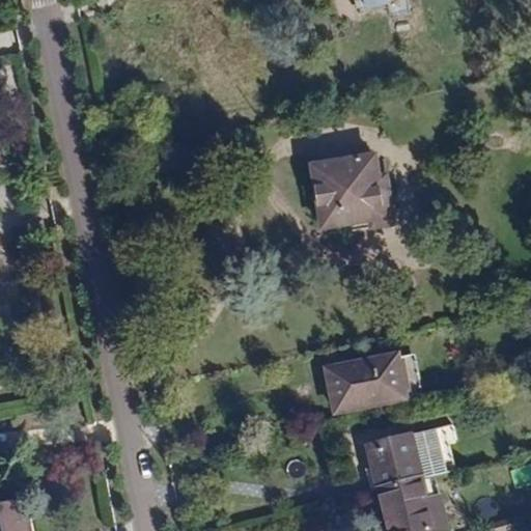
[(366,0),(368,9),(390,4),(389,0),(366,0)]
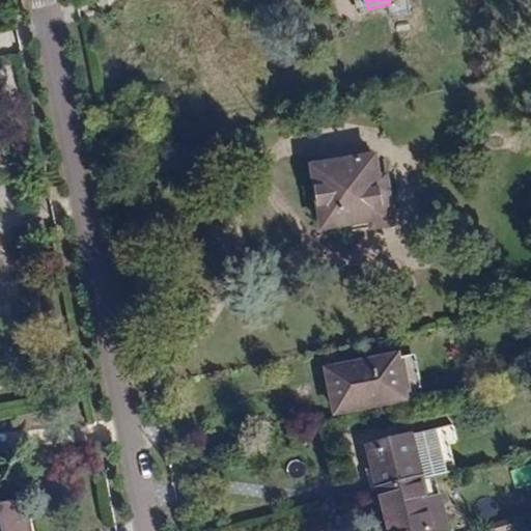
[(369,159),(309,171),(320,231),(373,221),(366,182),(372,179),(369,159)]
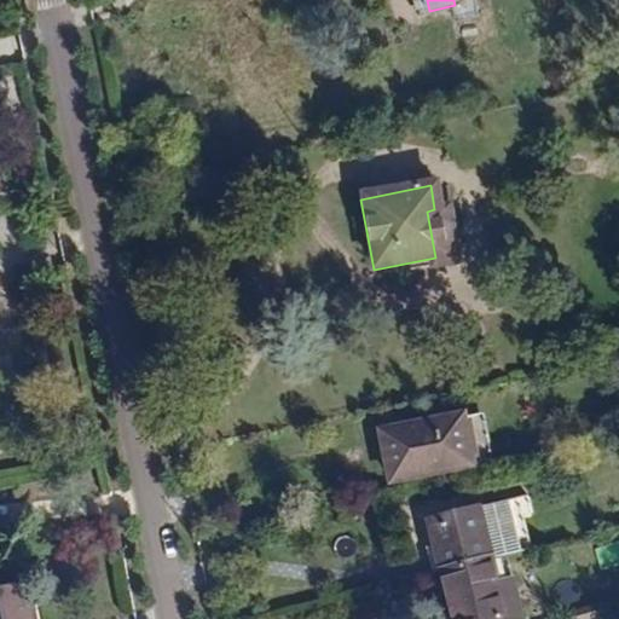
[(467,417),(387,434),(397,482),(476,466),(475,458),(481,456),(475,423),(468,424),(467,417)]
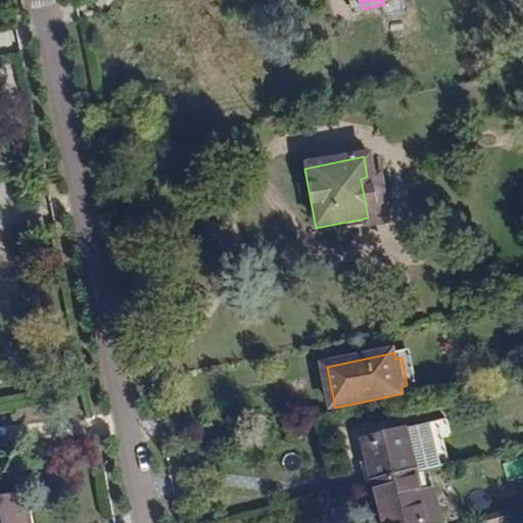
[(448,466),(437,419),(405,427),(406,431),(416,473),(416,474),(448,466)]
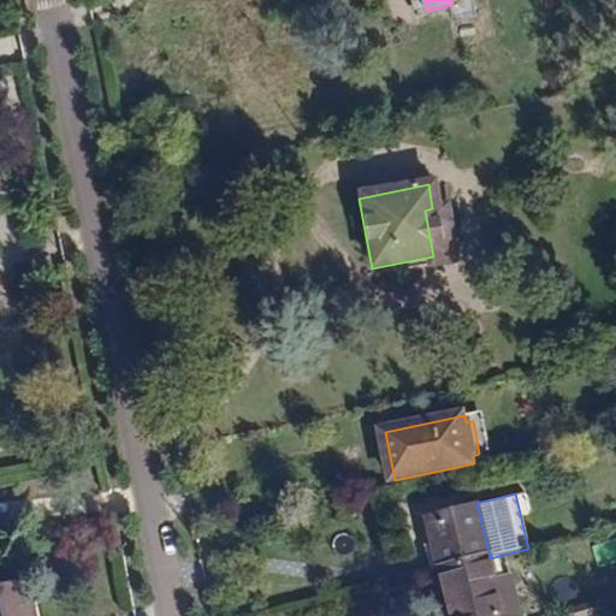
[(444,508),(427,511),(428,520),(430,520),(446,516),(444,508)]
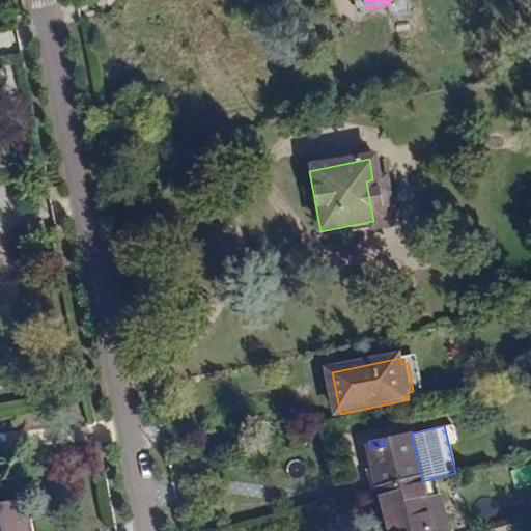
[(385,445),(370,448),(376,473),(381,491),(422,480),(412,438),(385,445)]
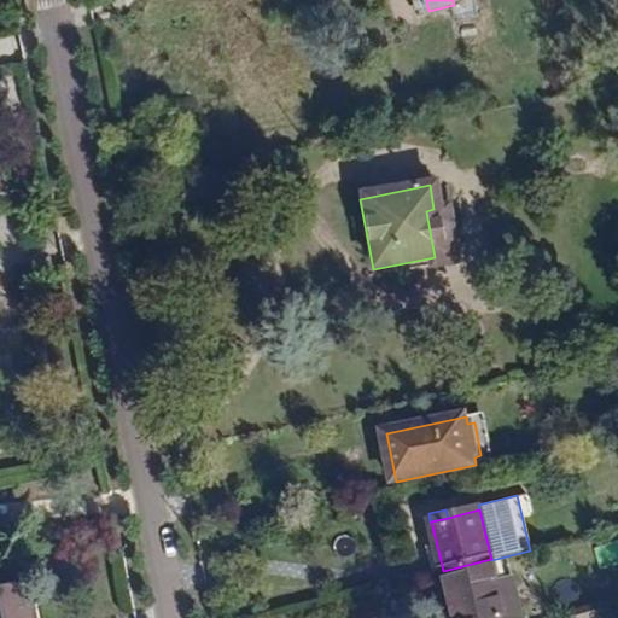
[(438,551),(429,553),(435,576),(443,573),(443,571),(438,551)]
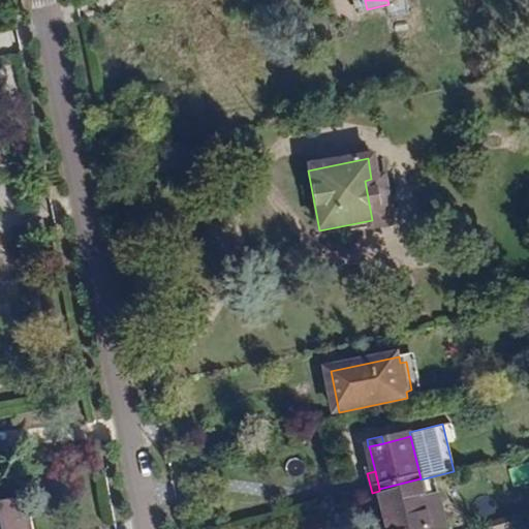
[(421,478),(379,489),(379,491),(389,528),(430,528),(425,503),(428,503),(421,479),(421,478)]
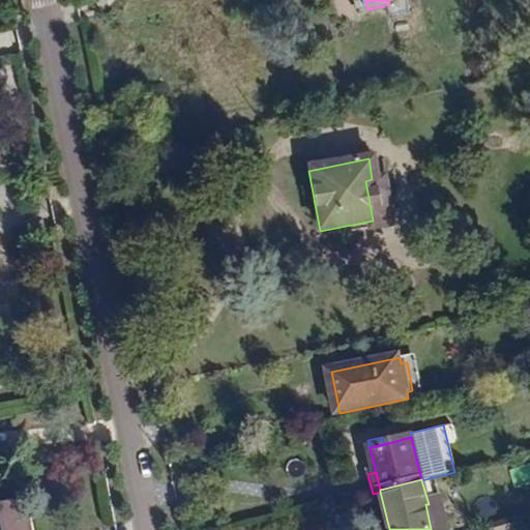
[(33,529),(27,500),(1,505),(5,529),(33,529)]
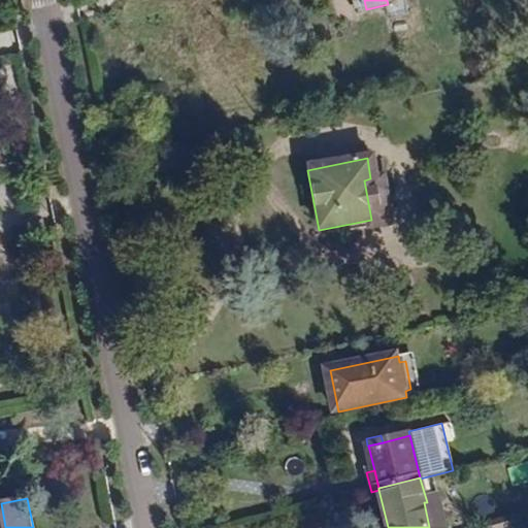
All buildings are outlined.
